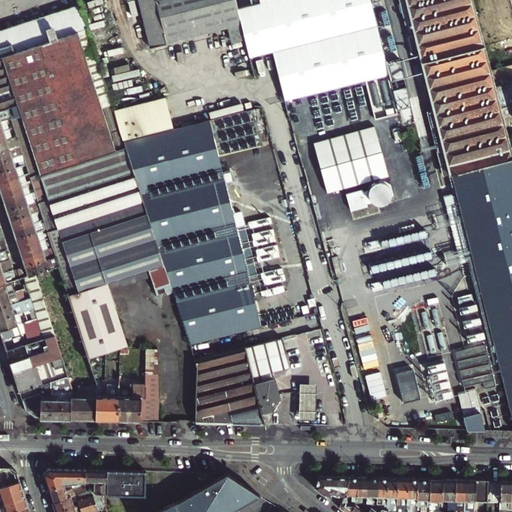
[(243,39),(235,9),(232,0),(133,0),(148,51),(165,46),(165,44),(226,28),(230,43),(243,39)]
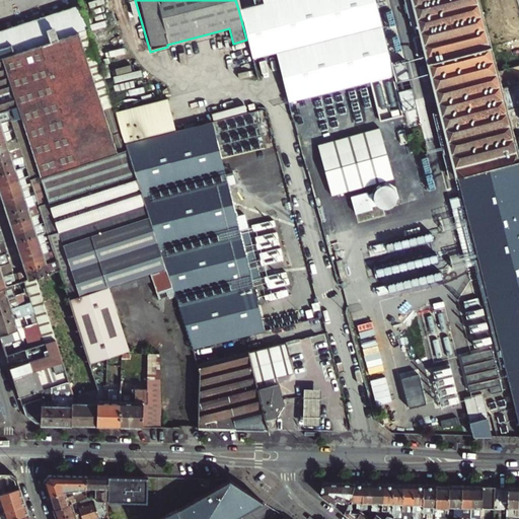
[(363,83),(395,74),(394,71),(392,61),(376,0),(260,0),(261,3),(238,9),(246,40),(252,59),(275,53),(288,101),(363,83)]
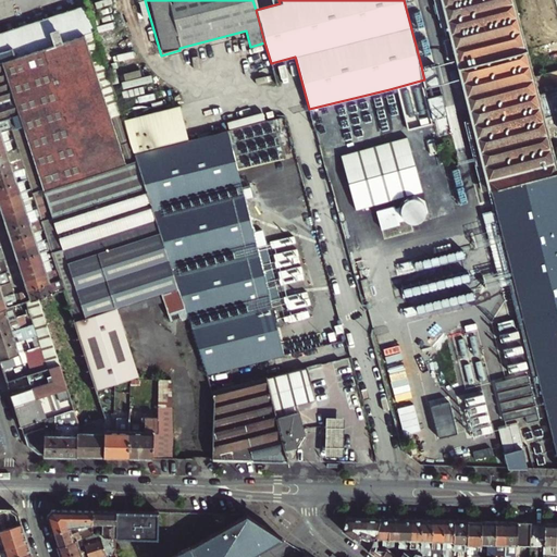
[(449,58),(457,56),(460,66),(527,49),(514,0),(443,0),(453,36),(444,38),(449,58)]
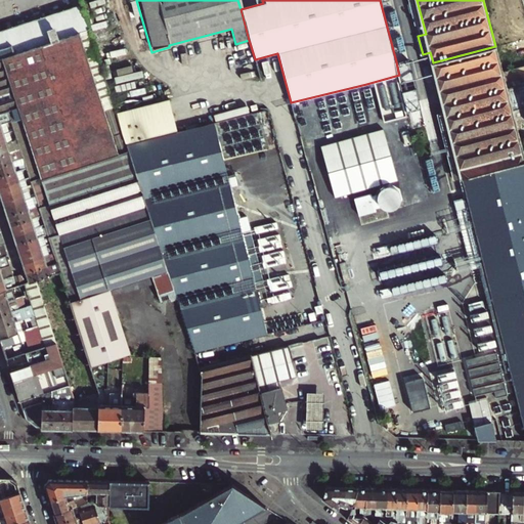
[(0,112),(7,110),(10,121),(13,130),(16,139),(19,148),(20,154),(23,159),(26,168),(28,172),(29,177),(32,186),(35,197),(38,206),(40,210),(137,178),(128,148),(119,119),(83,7),(0,32),(0,112)]
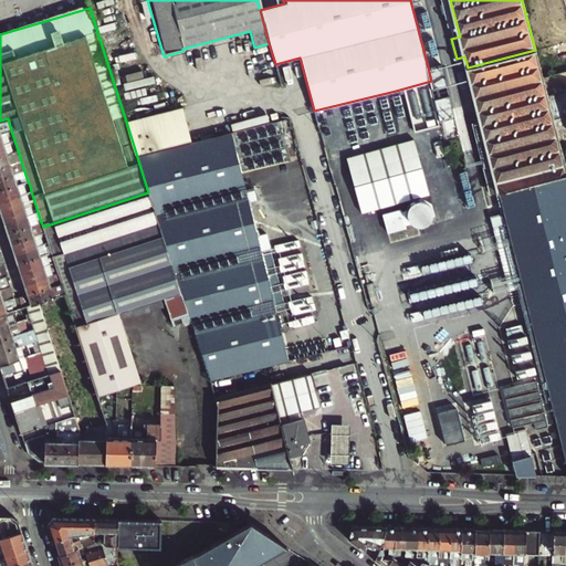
[(565,168),(562,150),(556,132),(553,119),(549,106),(549,103),(542,77),(535,50),(468,67),(480,116),(481,122),(484,135),(501,132),(505,148),(489,153),(499,191),(565,460),(565,168)]
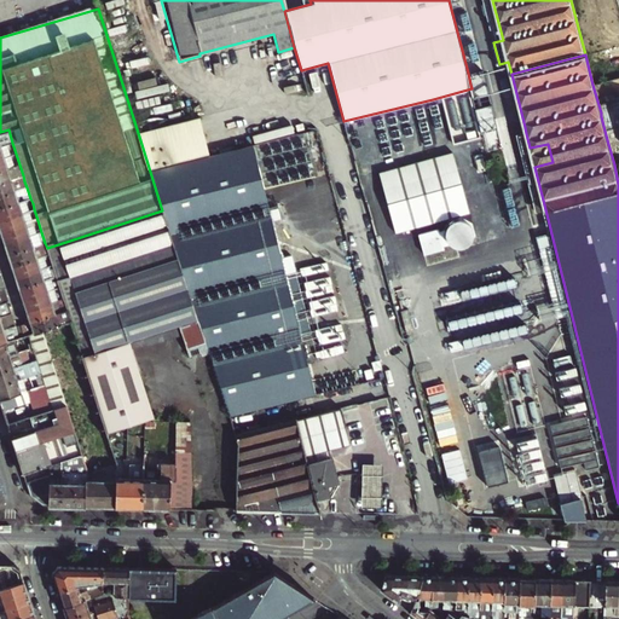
[(614,109),(606,81),(593,85),(601,113),(614,109)]
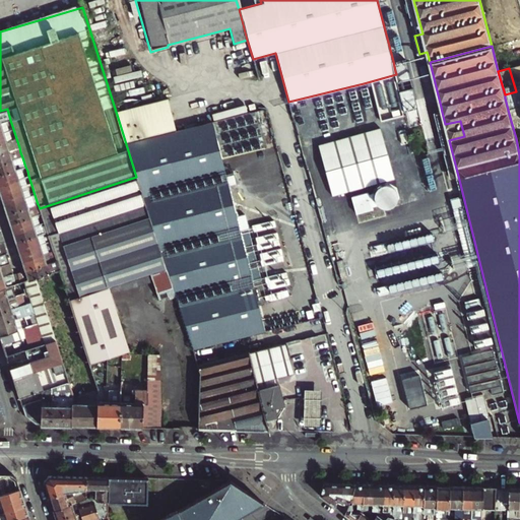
[(519,93),(517,94),(505,98),(508,110),(511,121),(516,138),(519,137),(518,131),(519,130),(519,93)]
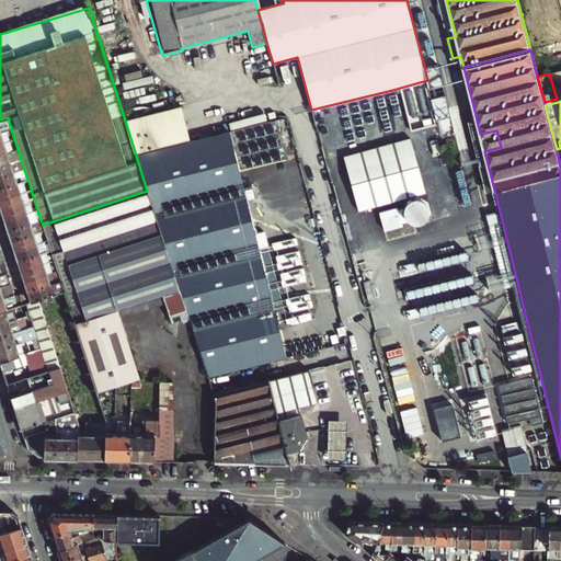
[(183,109),(127,127),(137,159),(191,144),(183,109)]
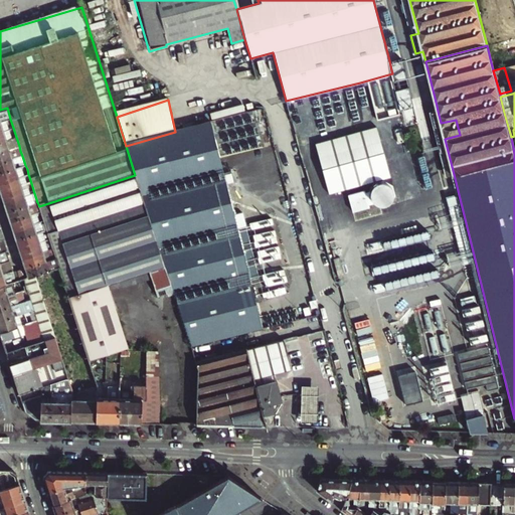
[(0,121),(4,120),(10,119),(7,108),(0,110),(0,121)]
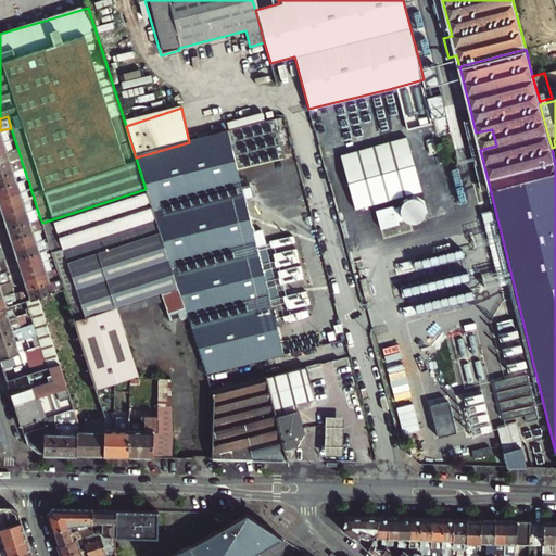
[(476,133),(472,119),(465,121),(482,190),(490,188),(480,150),(476,133)]
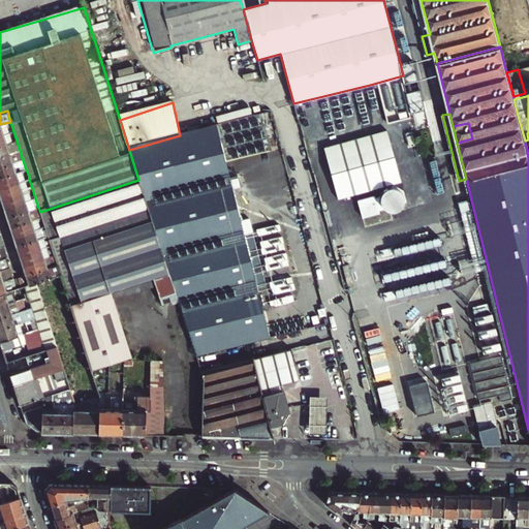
[(468,123),(453,126),(457,143),(472,138),(468,123)]
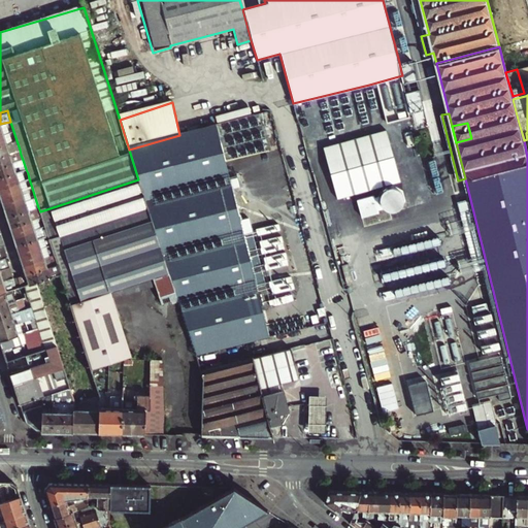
[(129,150),(138,179),(154,228),(178,304),(195,354),(276,335),(246,233),(254,231),(250,218),(243,220),(217,125),(179,135),(129,150)]
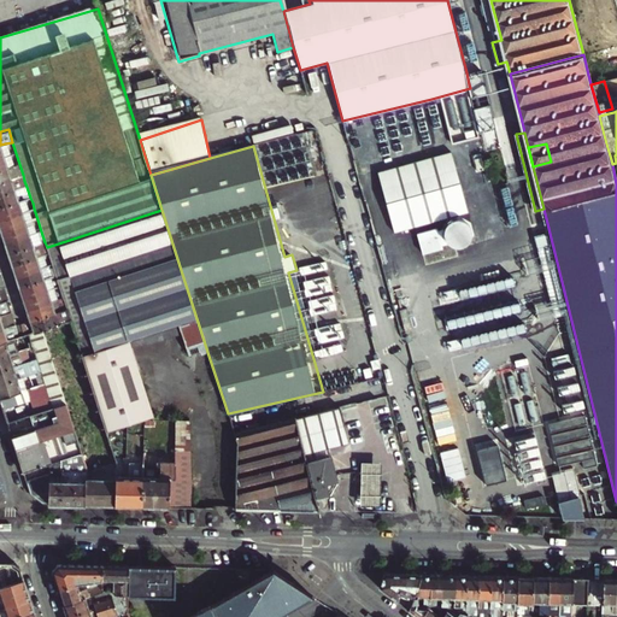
[(377,172),(394,231),(469,211),(452,152),(377,172)]
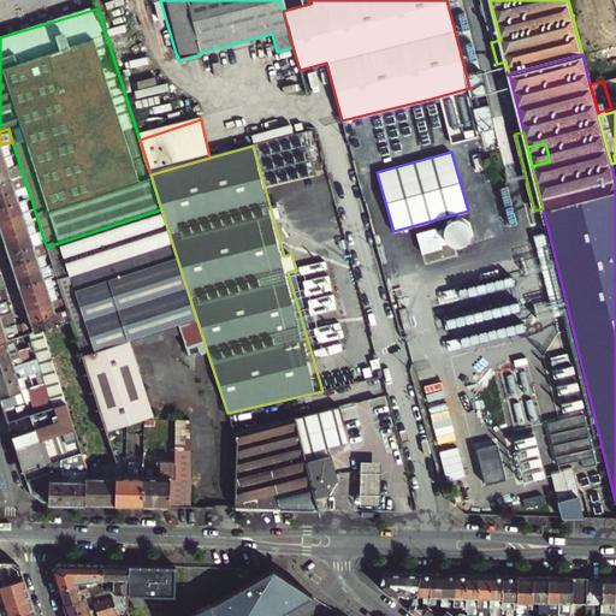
[(0,158),(0,170),(12,166),(9,155),(0,158)]
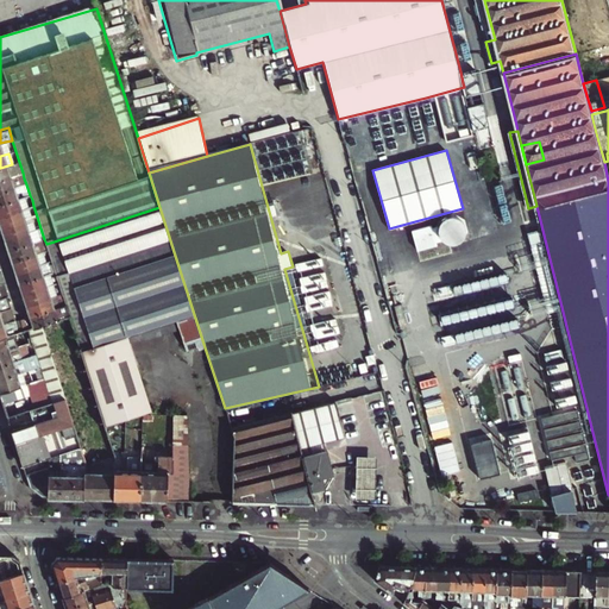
[(12,164),(0,168),(0,180),(23,173),(19,162),(12,164)]
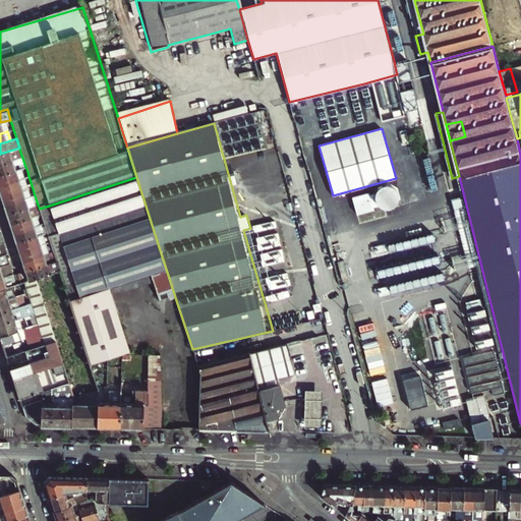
[(0,164),(12,161),(10,156),(16,154),(20,153),(19,148),(0,154),(0,164)]
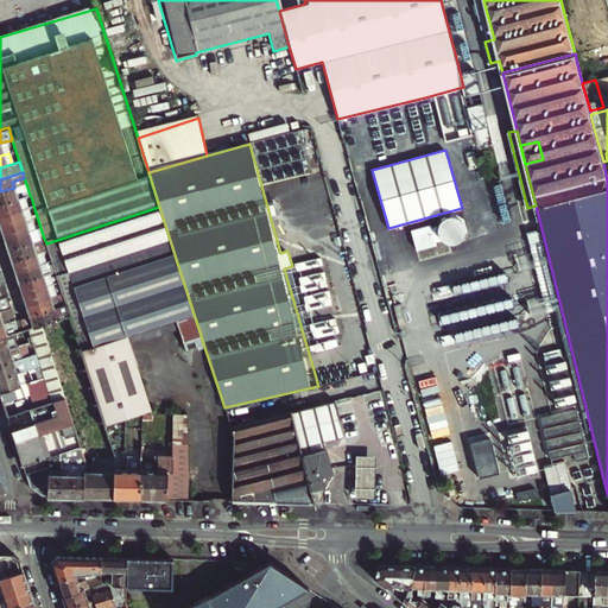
[(21,185),(14,188),(0,191),(0,204),(18,198),(16,192),(24,190),(26,196),(30,195),(26,184),(21,185)]
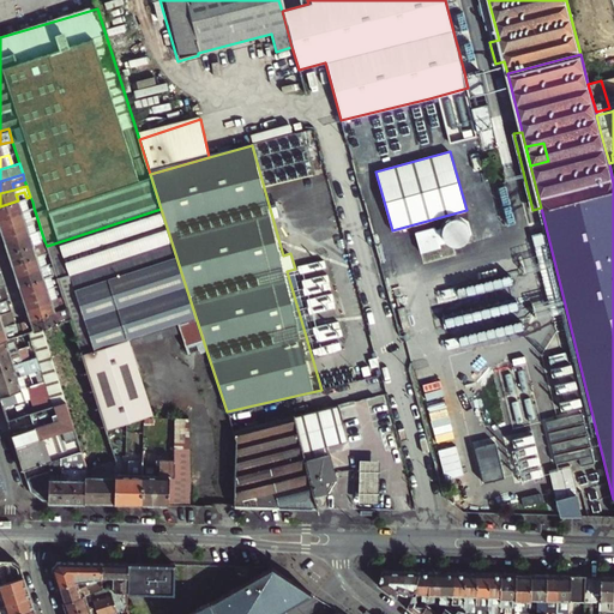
[(26,198),(18,200),(0,206),(0,218),(22,211),(19,206),(32,202),(30,197),(26,198)]
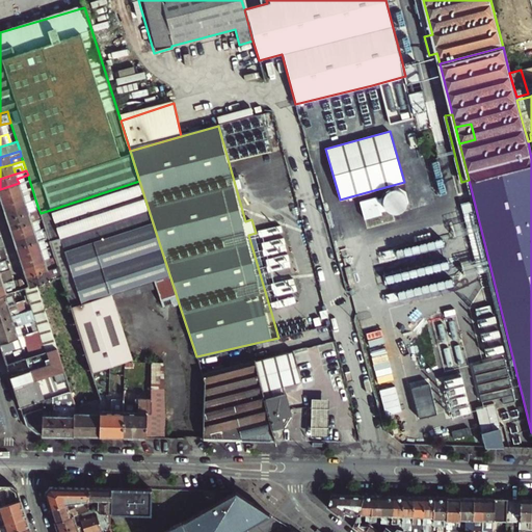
[(32,189),(29,180),(22,182),(23,186),(25,192),(32,189)]
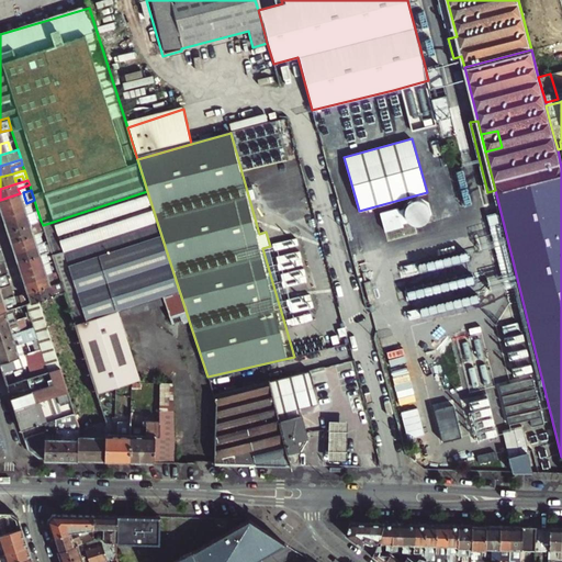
[(139,381),(133,361),(116,312),(161,298),(171,326),(182,323),(183,326),(190,324),(164,243),(147,191),(43,225),(44,231),(47,240),(51,250),(54,260),(57,271),(62,281),(65,292),(70,308),(98,393),(110,391),(133,382),(139,381)]
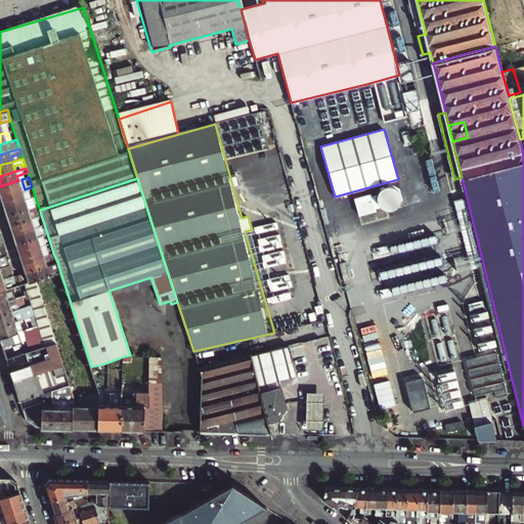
[(0,194),(0,197),(22,190),(19,184),(18,180),(0,186),(0,194)]
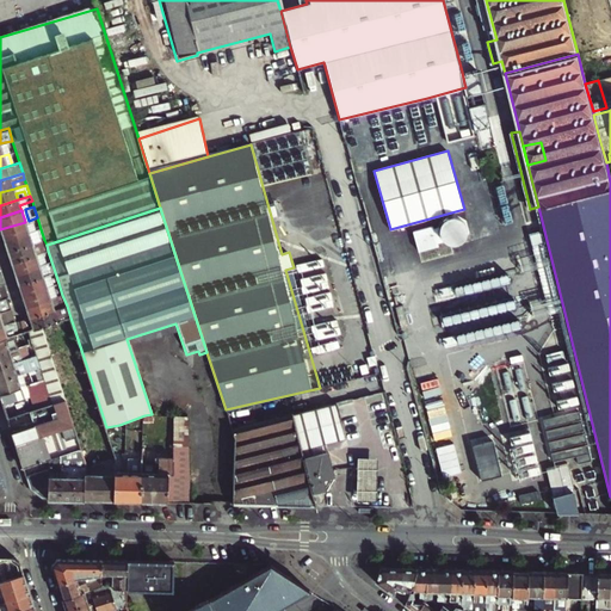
[(4,241),(41,229),(37,217),(29,221),(25,222),(0,229),(4,241)]
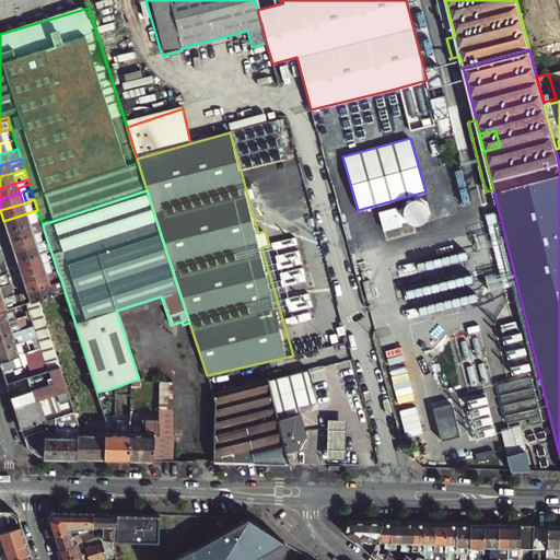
[(8,231),(41,220),(37,210),(3,221),(8,231)]
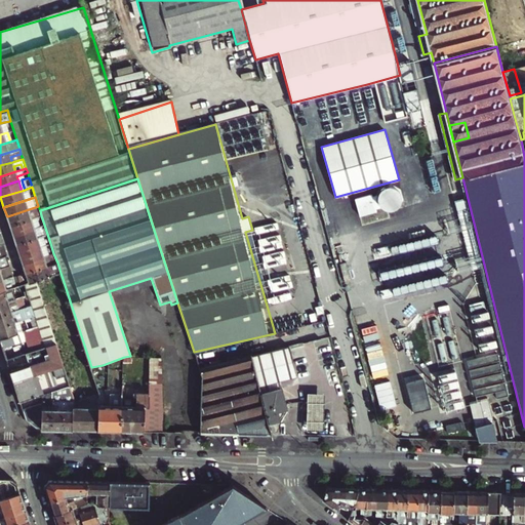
[(40,210),(38,206),(7,216),(10,226),(41,215),(40,210)]
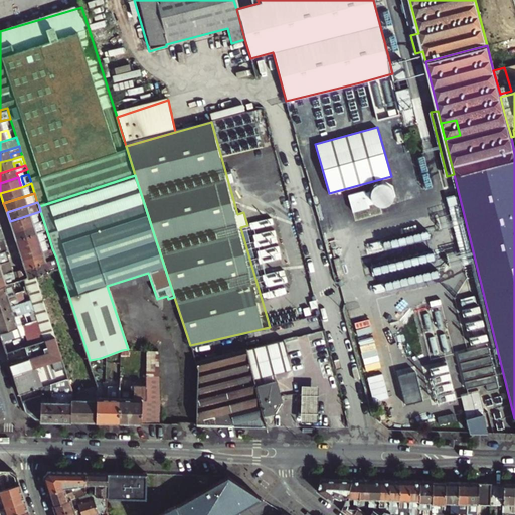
[(13,230),(43,220),(40,211),(10,221),(13,230)]
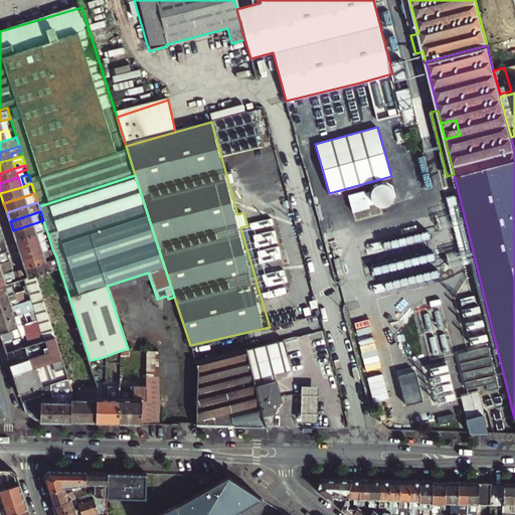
[(16,239),(46,229),(43,220),(13,230),(16,239)]
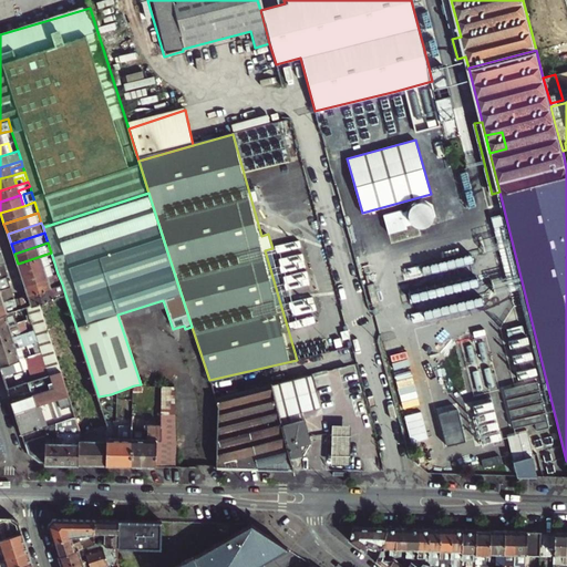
[(21,274),(54,263),(51,253),(18,264),(21,274)]
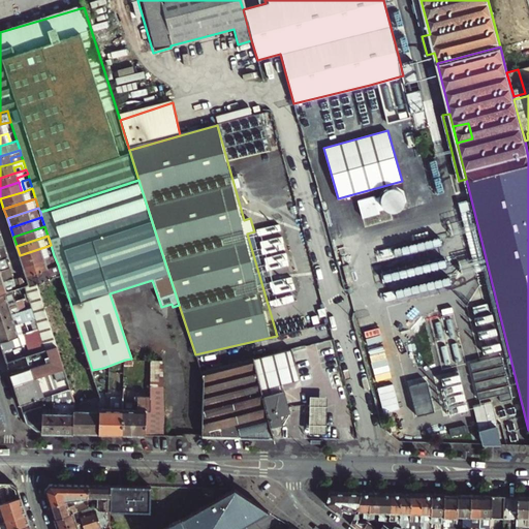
[(23,266),(54,255),(51,245),(20,255),(23,266)]
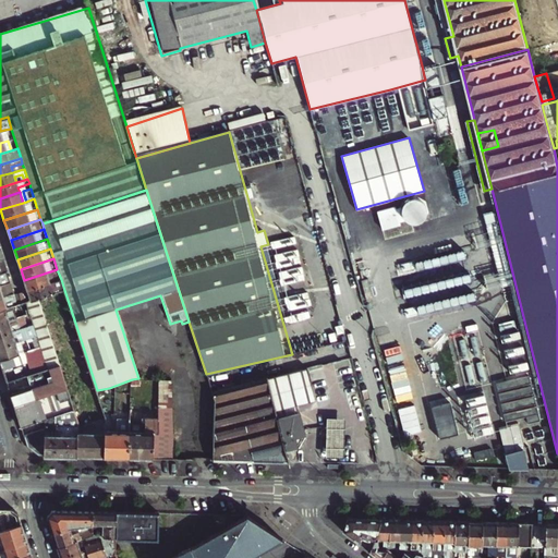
[(61,279),(57,269),(24,280),(27,290),(61,279)]
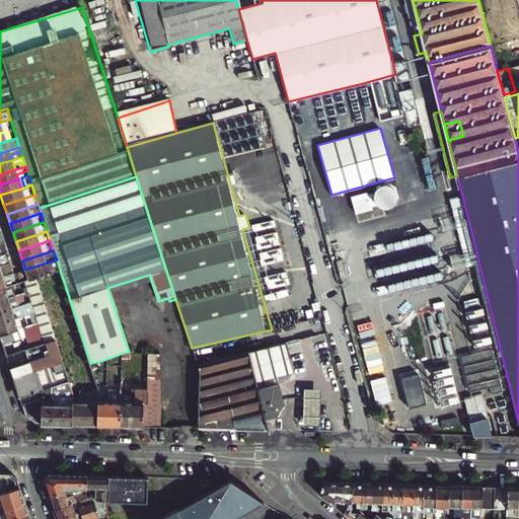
[(1,254),(0,254),(0,267),(9,264),(6,253),(1,254)]
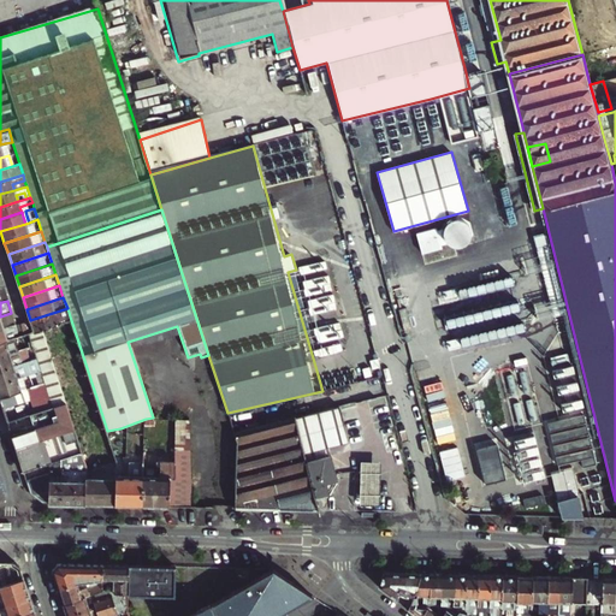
[(407,307),(398,309),(404,331),(413,329),(407,307)]
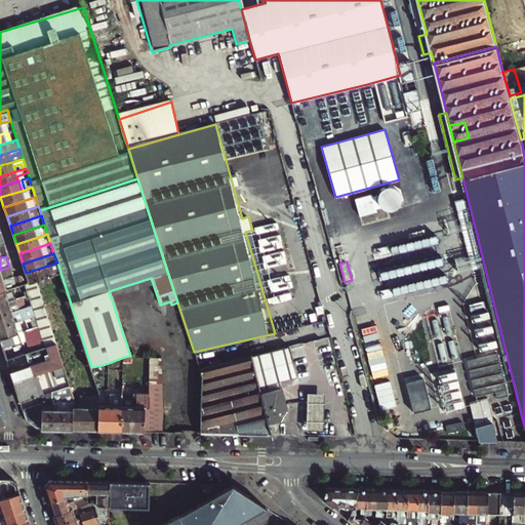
[(35,281),(61,273),(57,263),(26,273),(29,283),(35,281)]
